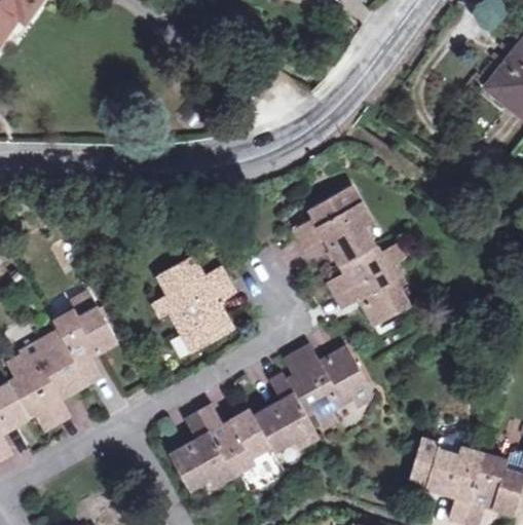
[(0,29),(12,12),(21,17),(32,0),(0,0),(0,29)]
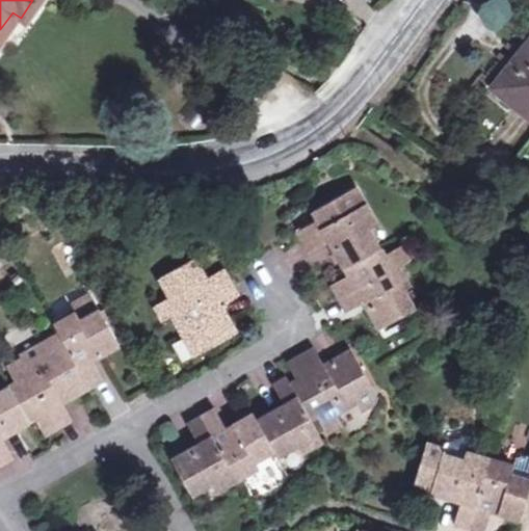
[(528,40),(498,79),(528,103),(528,40)]
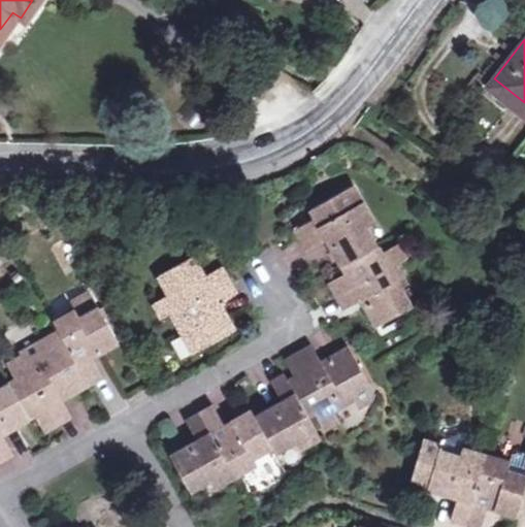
[(366,223),(346,187),(304,208),(310,218),(289,230),(301,252),(316,244),(332,273),(318,281),(333,307),(347,300),(362,327),(399,307),(388,286),(397,281),(387,261),(395,257),(388,243),(373,251),(360,227),(366,223)]
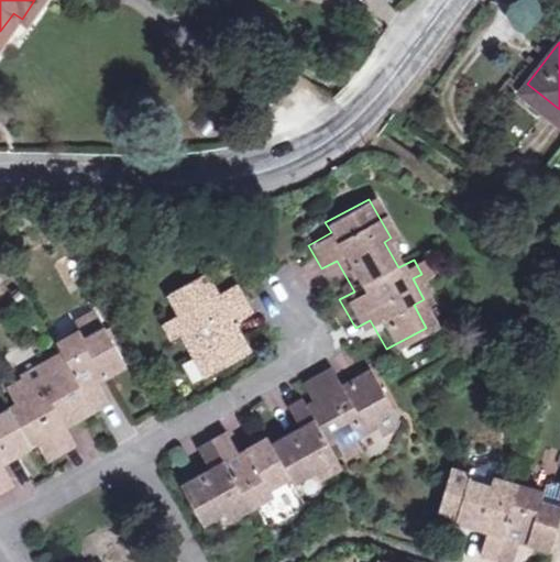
[(221,298),(211,281),(173,302),(183,319),(167,328),(176,344),(182,341),(195,364),(204,360),(213,377),(254,355),(240,330),(257,320),(239,288),(221,298)]
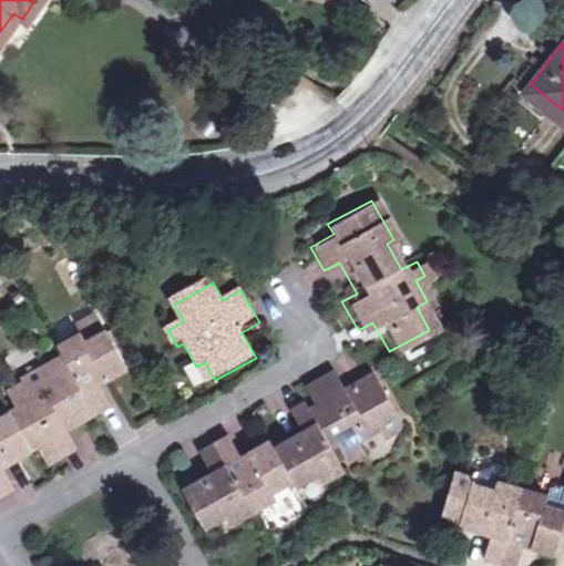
[(48,351),(53,362),(63,380),(41,393),(38,388),(22,397),(16,384),(0,393),(10,412),(0,418),(0,490),(2,489),(0,484),(0,471),(36,451),(43,463),(69,449),(60,435),(104,411),(92,389),(118,376),(95,337),(73,348),(69,340),(48,351)]
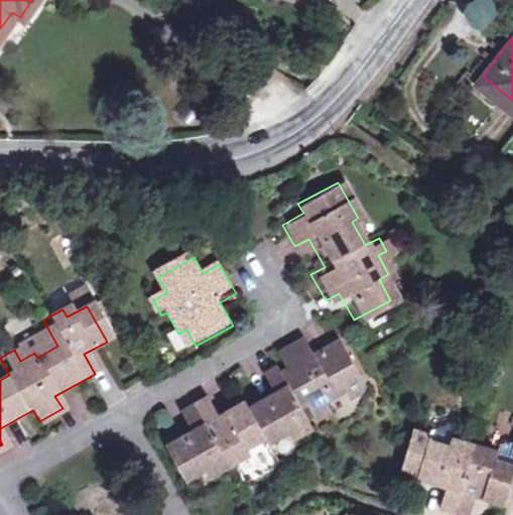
[(57,346),(48,330),(41,342),(34,353),(37,358),(57,346)]
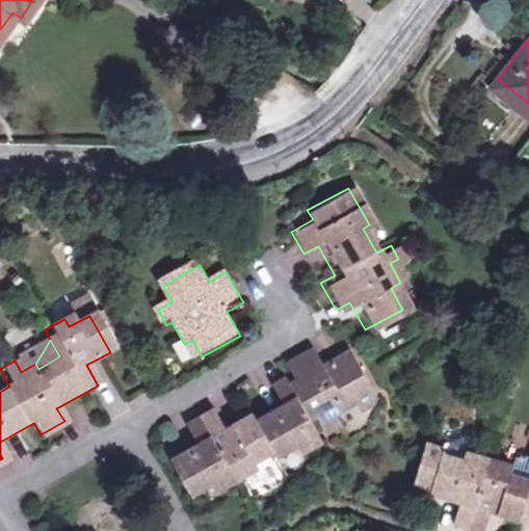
[(333,410),(351,400),(349,395),(367,386),(345,347),(320,362),(313,349),(286,364),(288,369),(269,379),(281,400),(254,416),(252,412),(226,426),(215,406),(186,421),(197,442),(172,457),(189,490),(210,480),(214,487),(256,466),(250,456),(270,445),(275,453),(294,443),(299,451),(319,441),(307,420),(314,417),(321,427),(337,419),(333,410)]
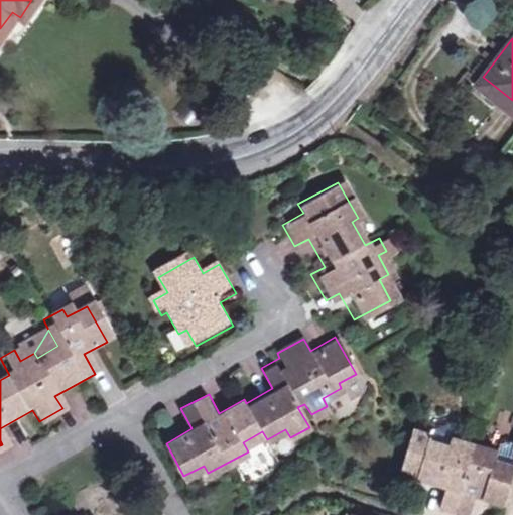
[(367,391),(356,374),(339,383),(341,388),(350,400),(367,391)]
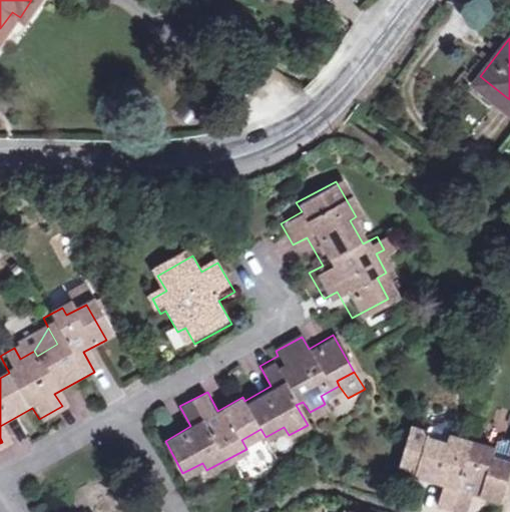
[(509,466),(491,460),(494,452),(459,441),(457,446),(428,436),(429,432),(412,427),(399,466),(417,472),(416,475),(447,484),(440,505),(462,511),(466,511),(473,492),(509,503),(509,466)]
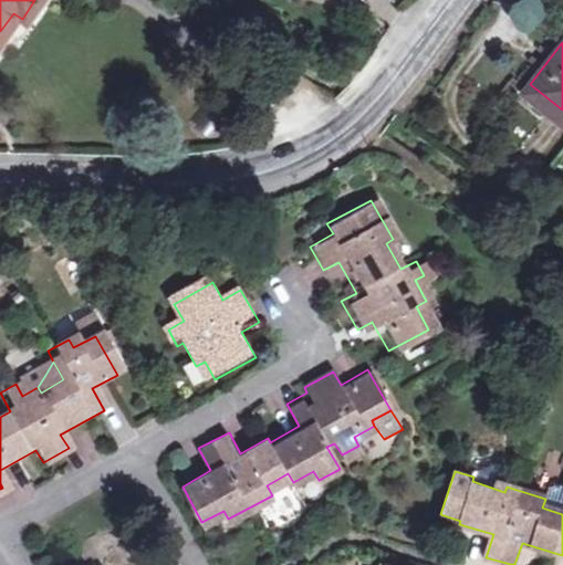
[(546,492),(545,499),(542,508),(562,514),(562,484),(560,484),(546,492)]
